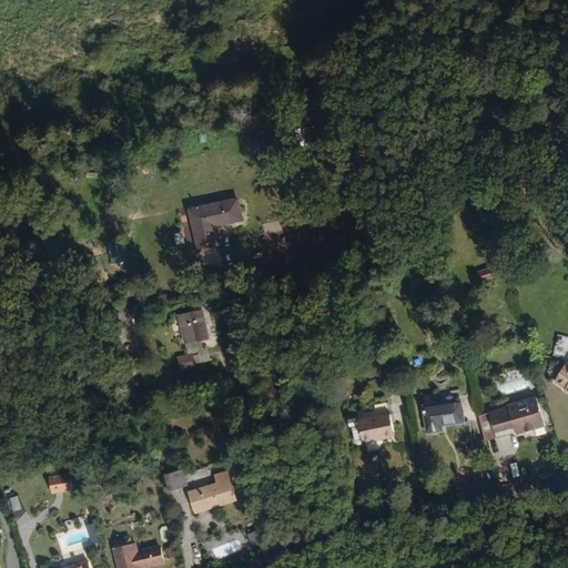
[(438,209),(433,186),(424,189),(430,212),(438,209)]
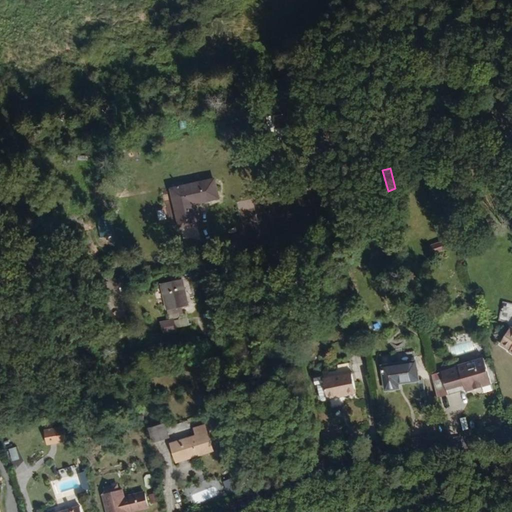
[(203,202),(198,182),(170,188),(169,183),(161,185),(162,191),(157,191),(166,231),(186,227),(181,206),(203,202)]
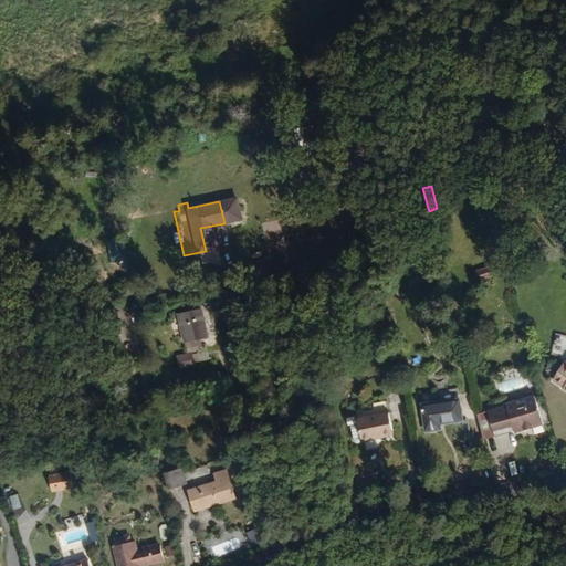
[(475,285),(492,280),(489,271),(473,276),(475,285)]
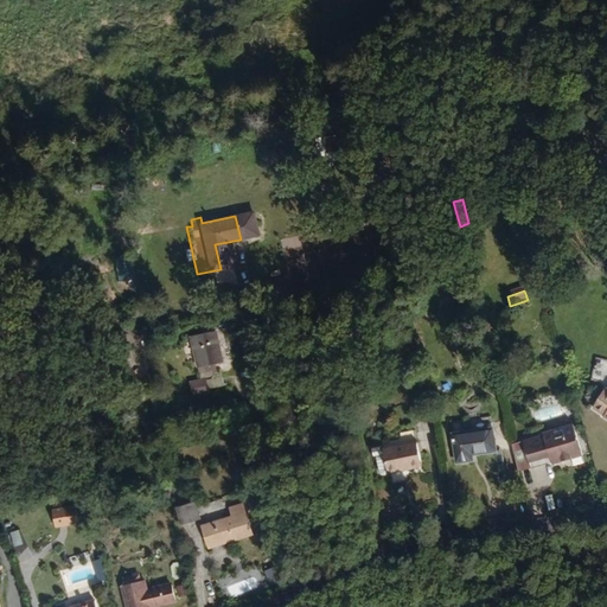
[(222,363),(216,332),(191,337),(197,368),(200,368),(203,378),(222,374),(219,364),(222,363)]
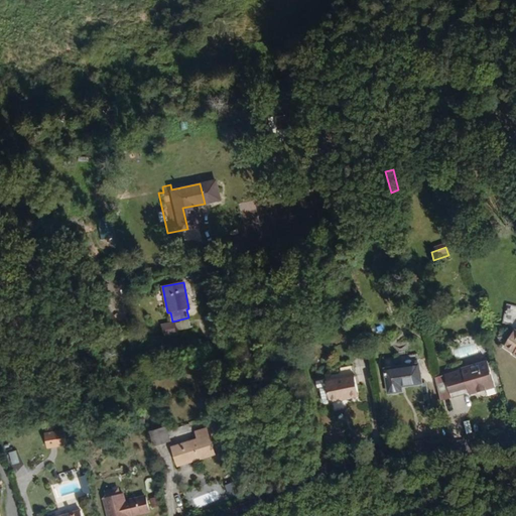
[(176,331),(190,328),(188,319),(174,323),(176,331)]
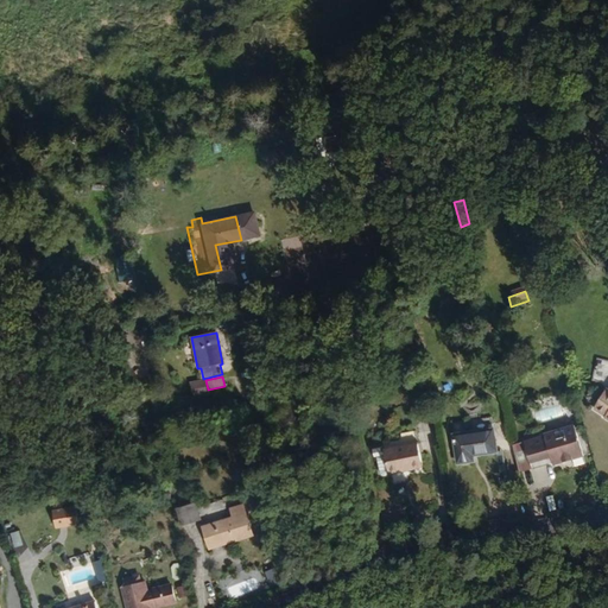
[(607,391),(596,401),(606,411),(607,415),(607,391)]
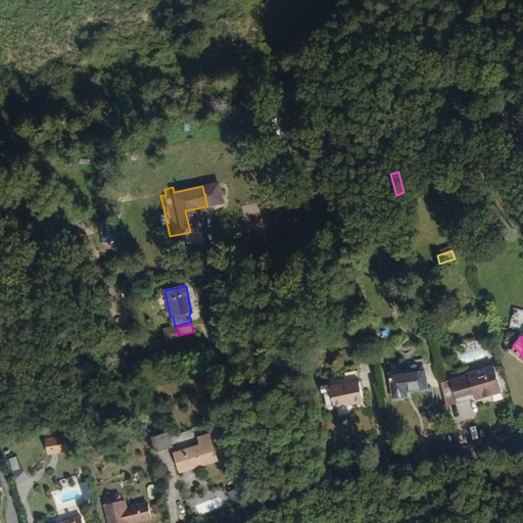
[(466,379),(471,402),(477,401),(477,403),(502,395),(494,369),(470,377),(470,378),(466,379)]
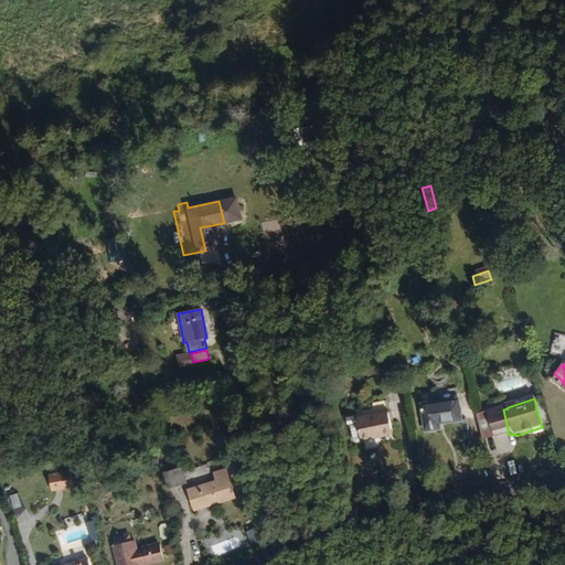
[(460,428),(460,407),(422,409),(424,436),(436,436),(436,429),(460,428)]
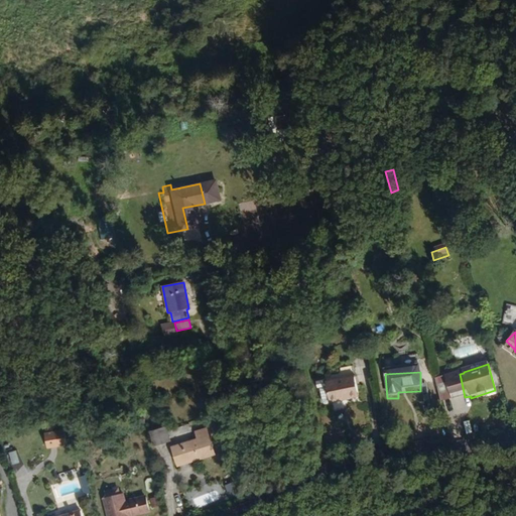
[(450,401),(465,397),(460,374),(444,378),(450,401)]
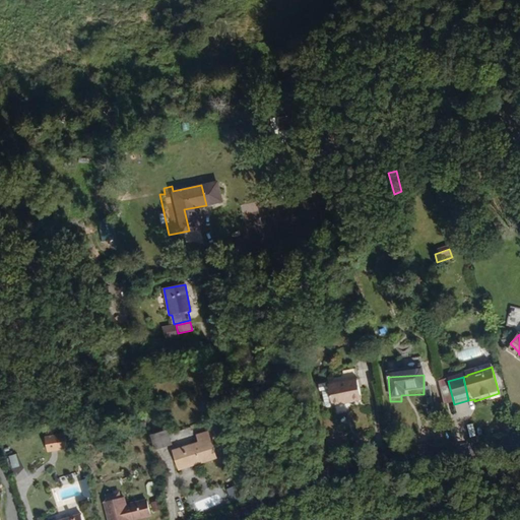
[(437,384),(443,407),(454,404),(448,381),(437,384)]
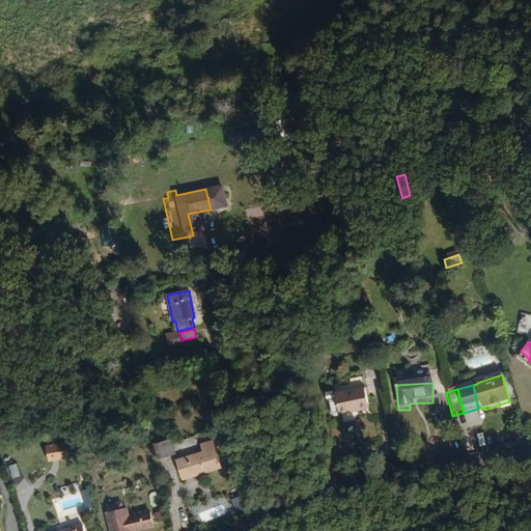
[(365,414),(361,391),(332,398),(332,397),(322,399),(323,407),(326,407),(329,424),(336,422),(336,420),(365,414)]
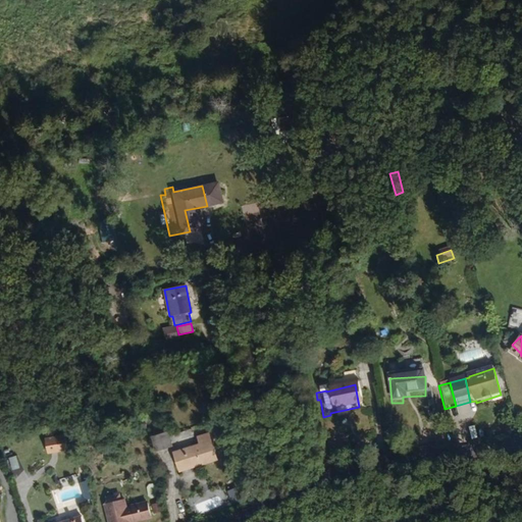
[(156,451),(172,446),(168,430),(151,435),(156,451)]
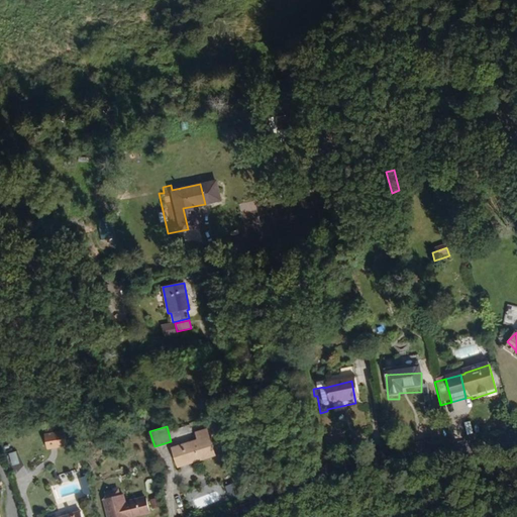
[(64,430),(44,433),(46,449),(67,446),(64,430)]
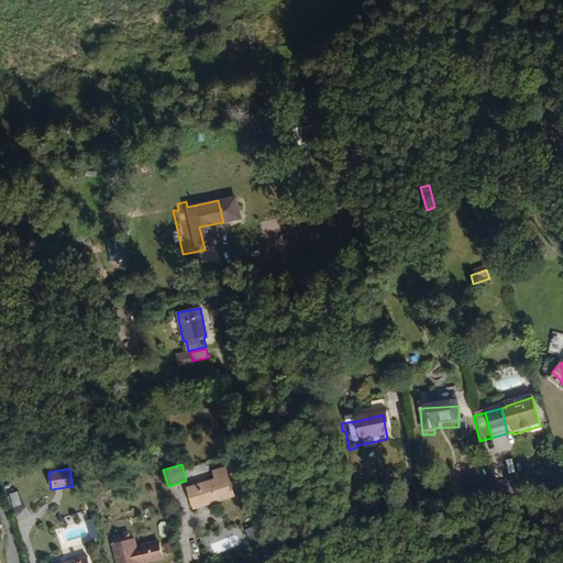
[(232,510),(225,479),(213,482),(216,490),(196,495),(200,511),(216,508),(217,512),(232,510)]
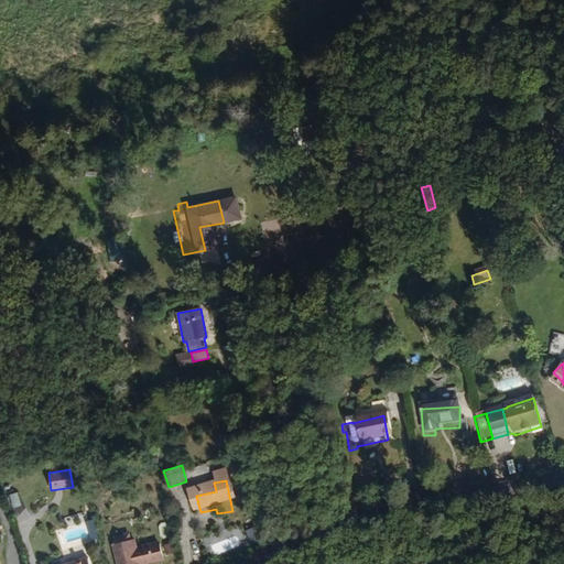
[(18,491),(8,495),(20,523),(30,519),(18,491)]
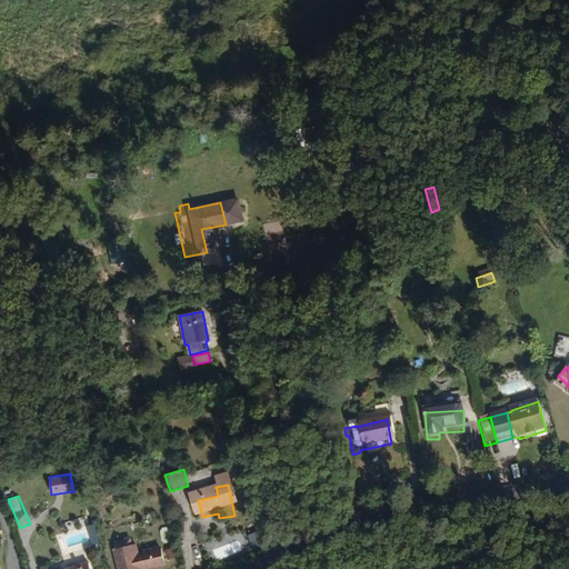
[(88,526),(92,543),(98,541),(92,525),(88,526)]
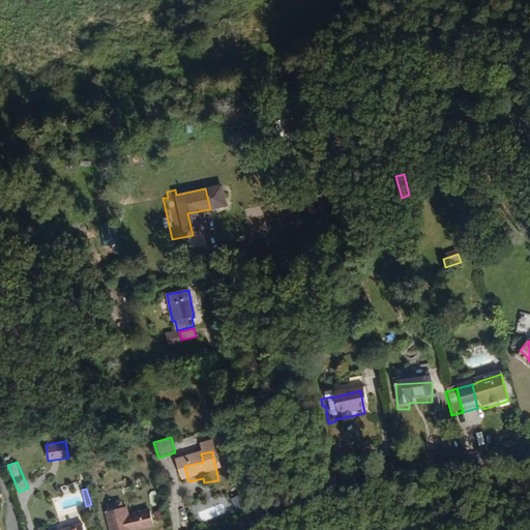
[(194,509),(204,524),(226,509),(214,494),(194,509)]
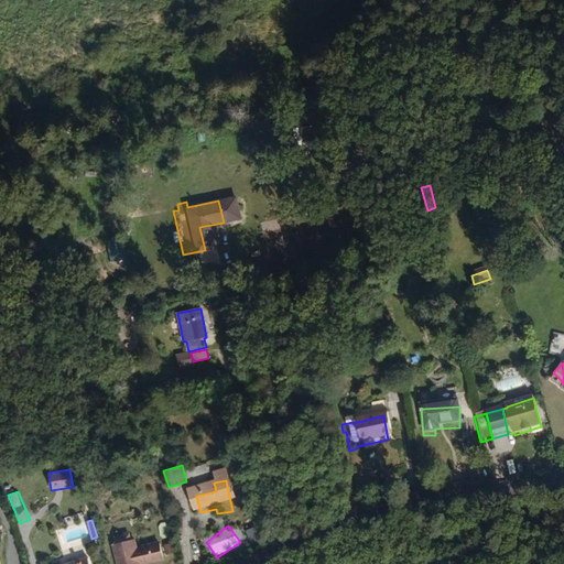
[(114,554),(134,549),(132,539),(111,544),(114,554)]
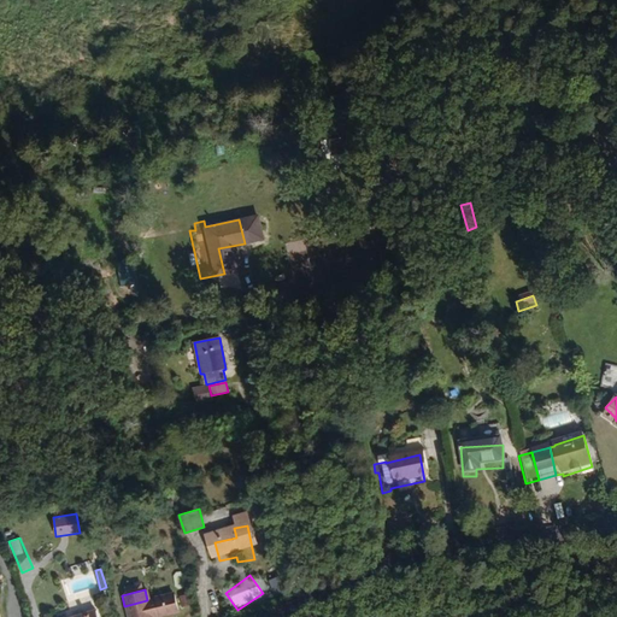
[(182,607),(192,605),(188,593),(180,595),(182,607)]
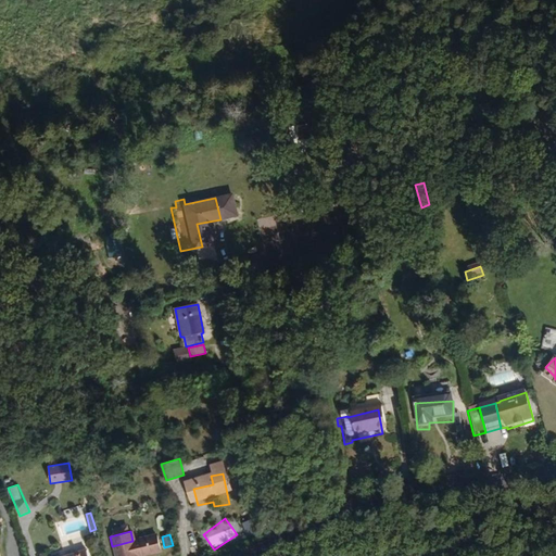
[(135,546),(133,541),(112,546),(114,555),(160,555),(161,555),(158,541),(135,546)]
